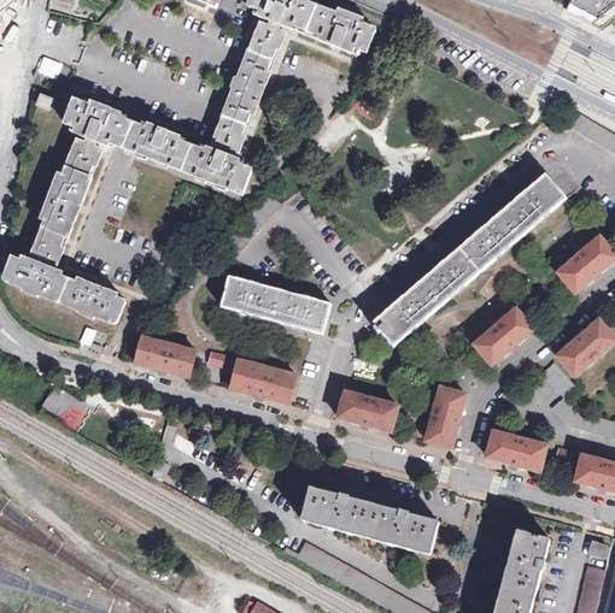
[(146,128),(136,151),(242,194),(252,170),(238,164),(240,160),(228,155),(230,151),(239,154),(245,137),(240,136),(250,113),(253,115),(269,72),(265,71),(275,48),(279,49),(286,30),(276,27),(279,22),(291,27),(292,22),(321,34),(318,39),(351,52),(353,47),(365,52),(375,28),(361,23),(362,19),(339,10),(338,13),(305,0),(250,0),(249,4),(259,9),(257,13),(269,18),(267,23),(262,21),(240,76),(238,75),(234,83),(236,84),(214,145),(220,147),(217,152),(208,148),(206,152),(180,141),(181,137),(150,124),(148,128),(146,128)]
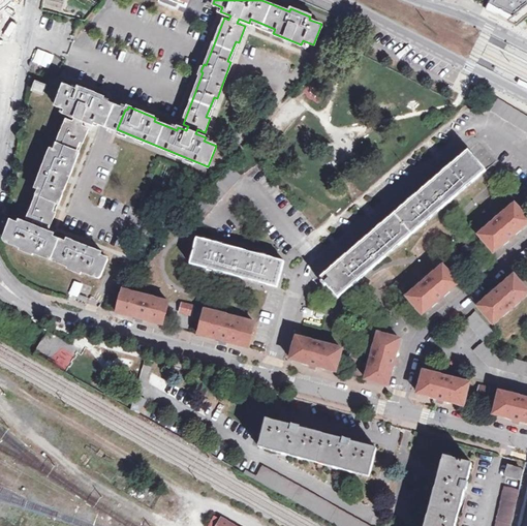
[(472,0),(484,4),(486,3),(495,7),(494,9),(499,12),(519,22),(526,14),(526,0),(472,0)]
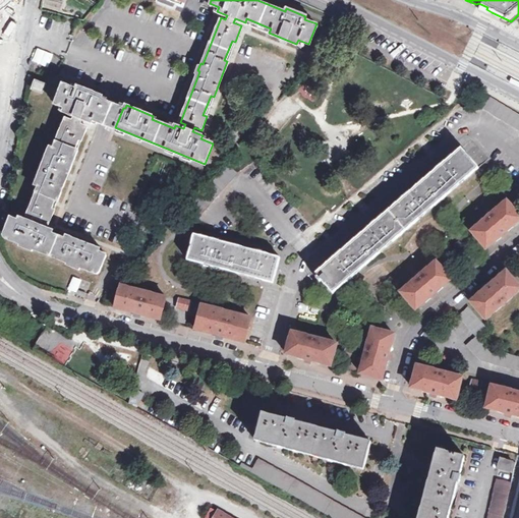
[(53,53),(39,47),(34,58),(48,64),(53,53)]
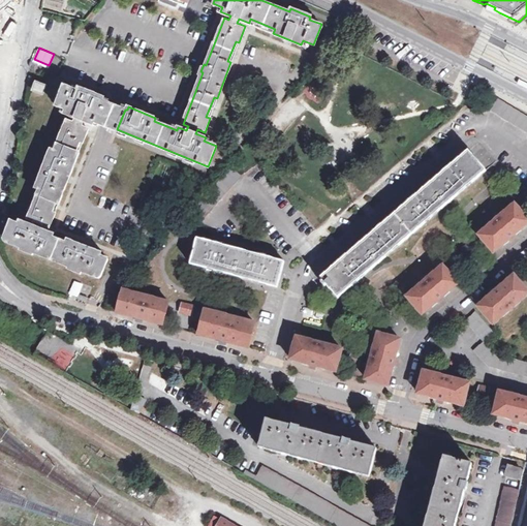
[(513,82),(526,88),(526,83),(515,78),(513,82)]
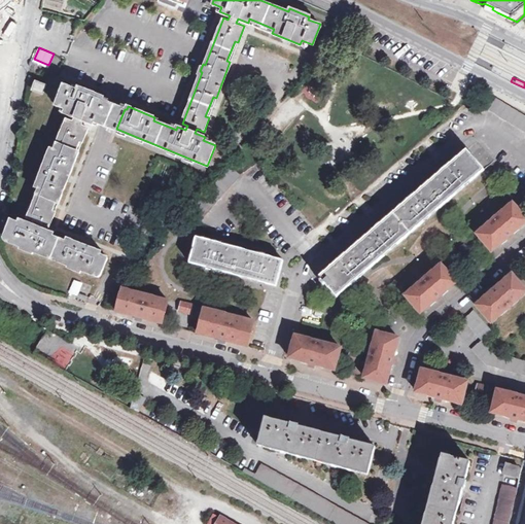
[(43,91),(46,83),(37,79),(34,86),(43,91)]
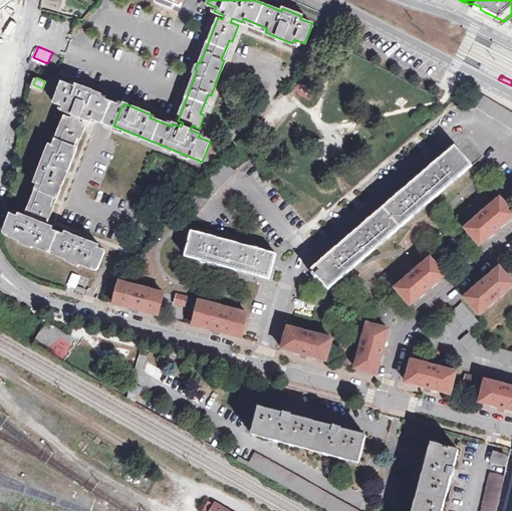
[(297,78),(291,88),(308,98),(314,87),(297,78)]
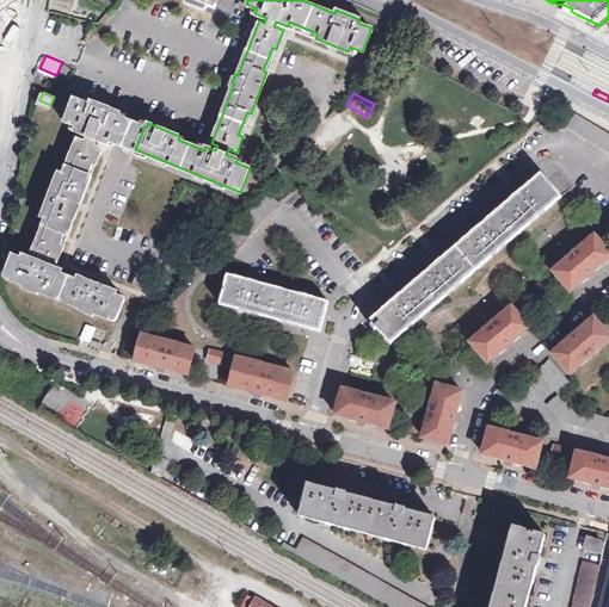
[(120,116),(122,112),(91,100),(90,104),(75,98),(67,121),(79,125),(77,130),(87,135),(85,141),(78,138),(66,173),(61,171),(45,216),(49,217),(37,253),(42,254),(40,260),(28,255),(26,258),(17,254),(10,274),(10,277),(12,279),(31,286),(30,289),(43,295),(43,291),(86,309),(85,310),(98,316),(99,314),(116,320),(120,321),(122,320),(130,298),(122,295),(123,292),(84,277),(82,279),(66,273),(67,271),(54,265),(56,260),(61,261),(67,246),(63,245),(68,234),(71,235),(74,225),(72,223),(73,217),(77,220),(86,191),(84,190),(85,184),(88,185),(92,174),(90,173),(93,162),(97,162),(102,148),(98,146),(100,140),(109,143),(110,138),(112,140),(122,117),(120,116)]
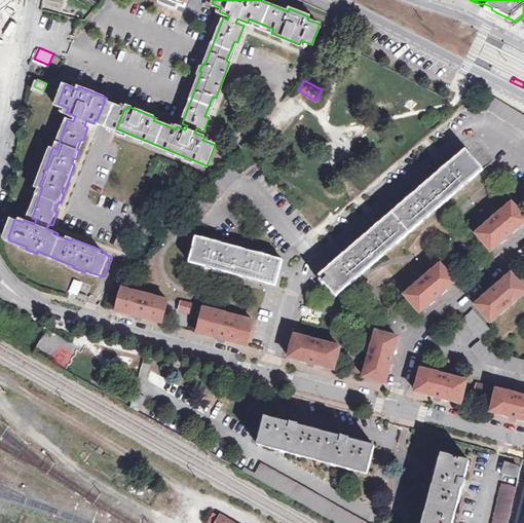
[(105,101),(97,120),(106,124),(116,128),(124,109),(126,109),(127,106),(115,101),(105,97),(103,100),(105,101)]
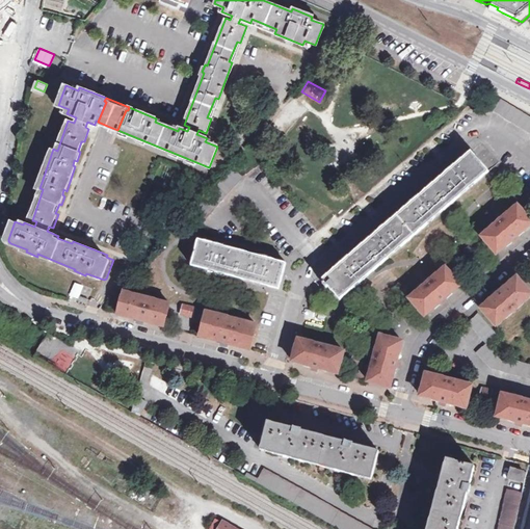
[(320,274),(323,278),(321,280),(324,284),(326,283),(338,295),(487,168),(470,148),(320,274)]
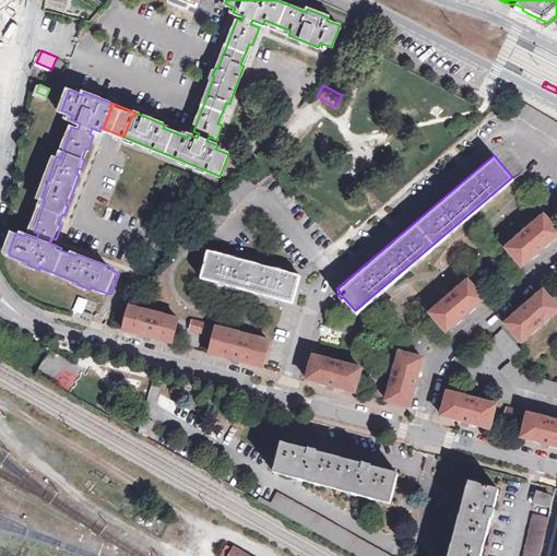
[(519,262),(556,229),(556,228),(543,212),(504,245),(519,262)]
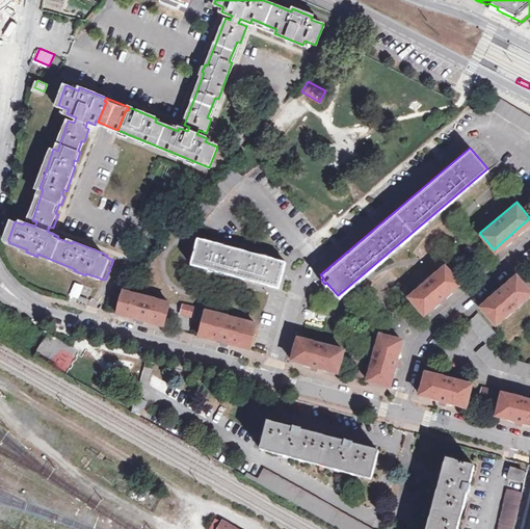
[(276,286),(283,260),(199,237),(191,263),(276,286)]
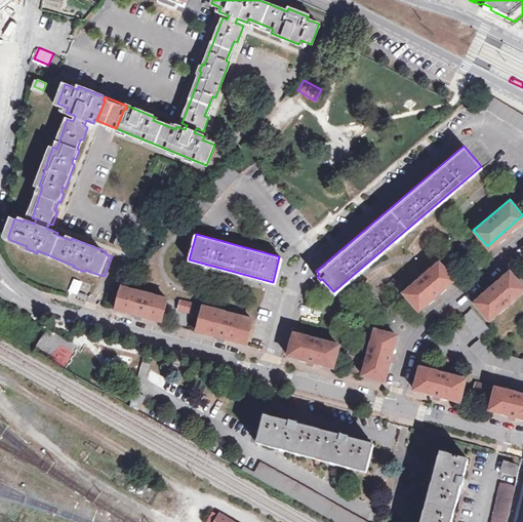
[(456,255),(466,247),(460,241),(451,248),(456,255)]
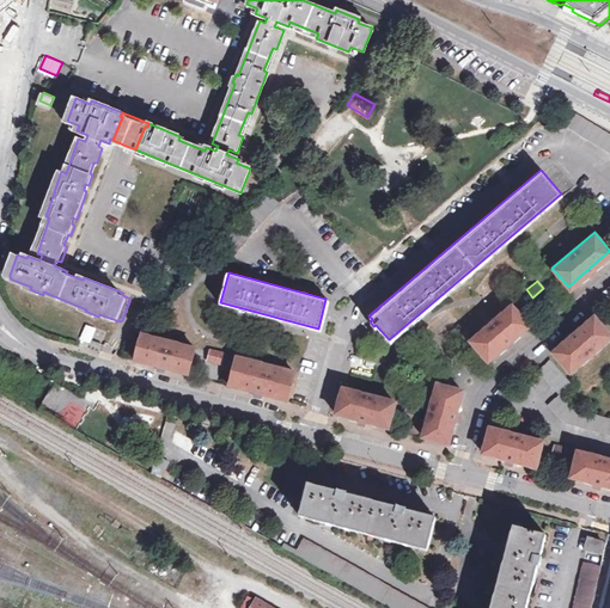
[(487,357),(528,321),(512,302),(469,337),(487,357)]
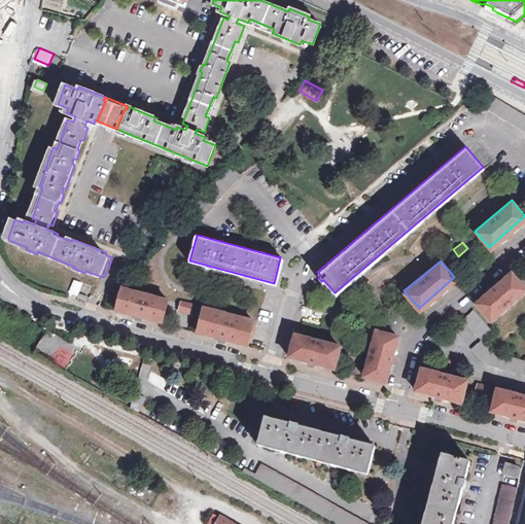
[(524,287),(524,275),(516,265),(480,295),(495,313),(524,287)]
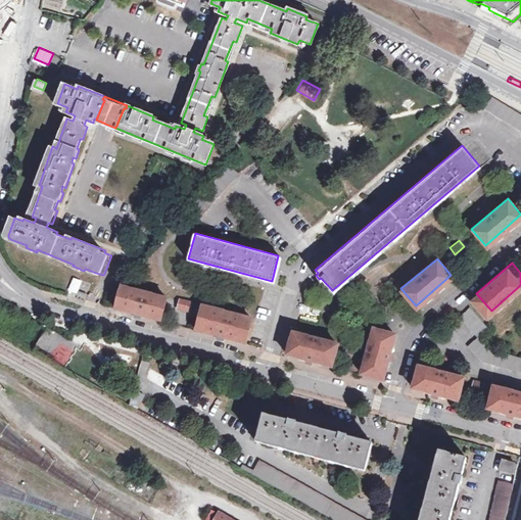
[(81,292),(86,281),(79,278),(74,290),(81,292)]
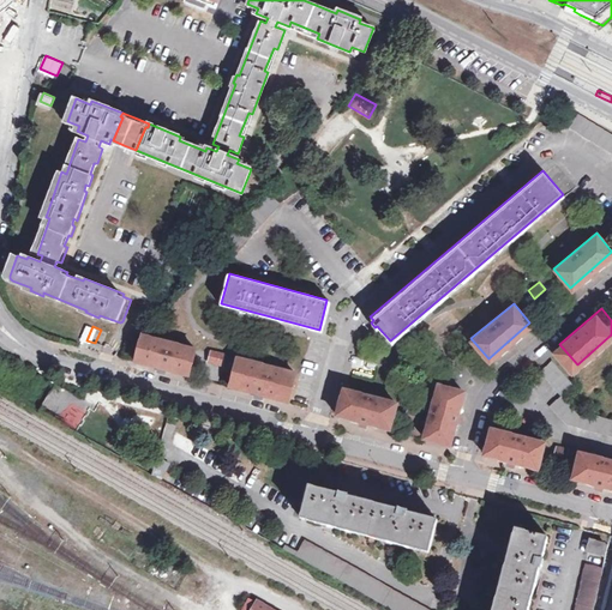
[(133,360),(187,373),(195,348),(141,332),(133,360)]
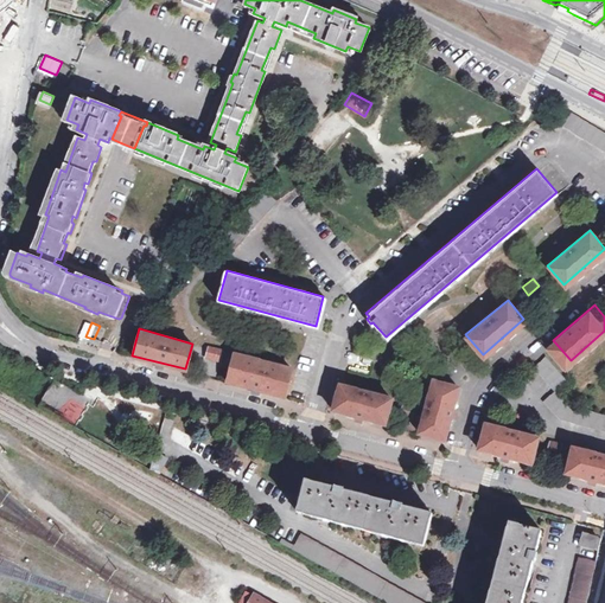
[(217,360),(220,351),(208,347),(205,357),(217,360)]
